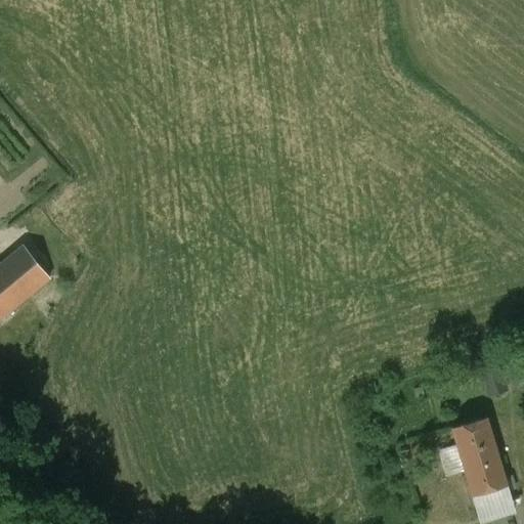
[(24,247),(0,265),(0,318),(49,277),(24,247)]
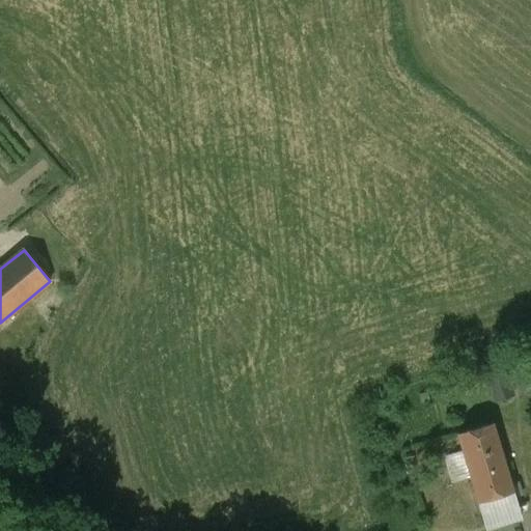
[(493,423),(457,434),(478,502),(513,492),(493,423)]
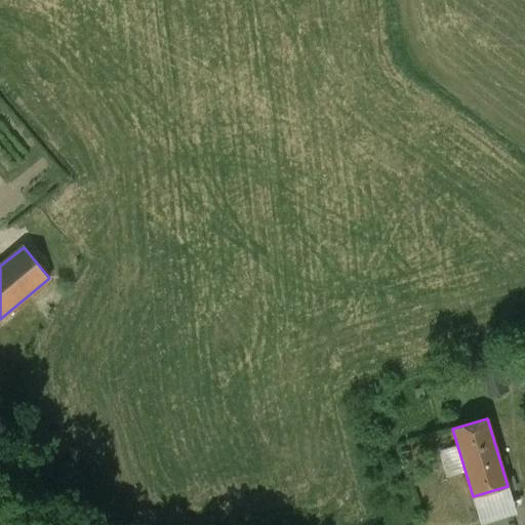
[(508,486),(473,496),(477,508),(478,515),(513,503),(508,486)]
